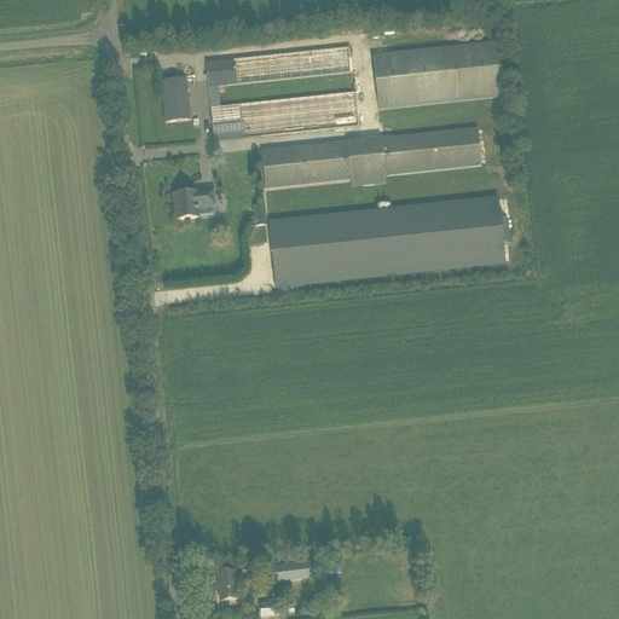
[(495,42),(371,55),(377,110),(482,100),(482,98),(497,96),(496,90),(498,90),(497,73),(498,73),(495,42)]
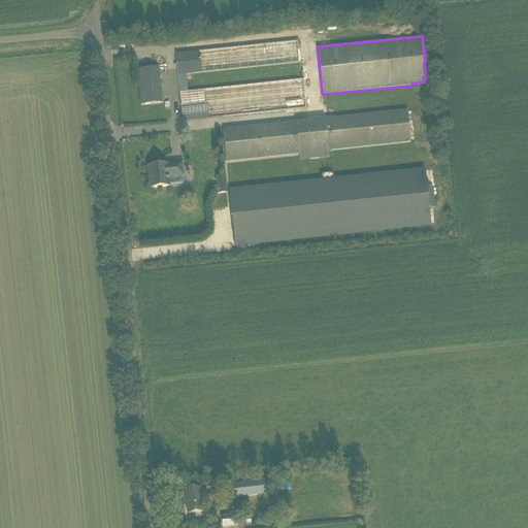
[(182,121),(305,109),(302,79),(188,91),(187,73),(300,63),(298,41),(174,53),(182,121)]
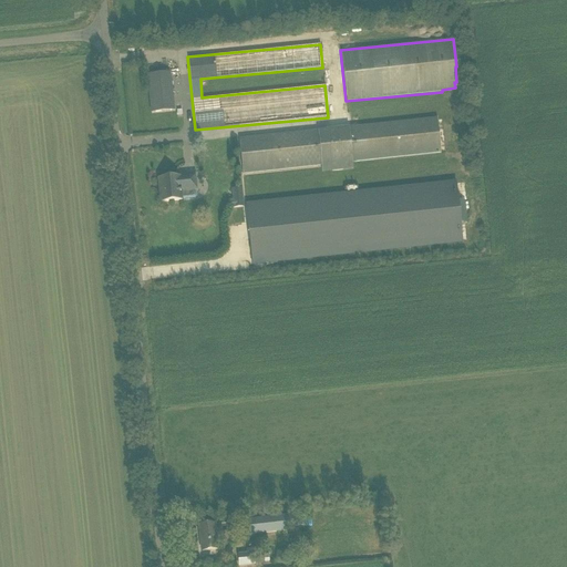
[(147,75),(152,113),(174,110),(169,73),(147,75)]
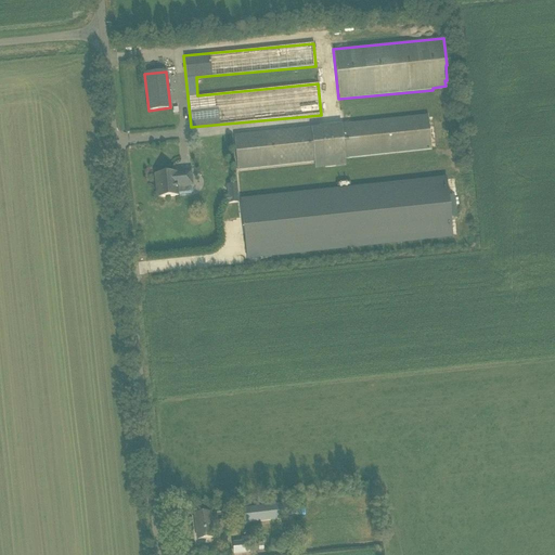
[(428,116),(233,133),(236,170),(314,164),(314,168),(346,166),(345,157),(430,150),(428,116)]
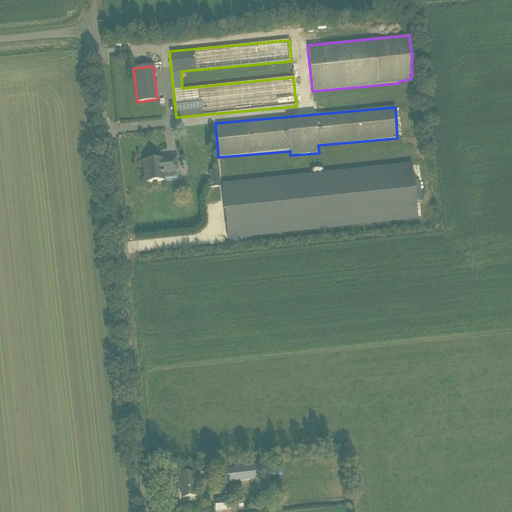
[(207,125),(224,122),(223,112),(205,115),(207,125)]
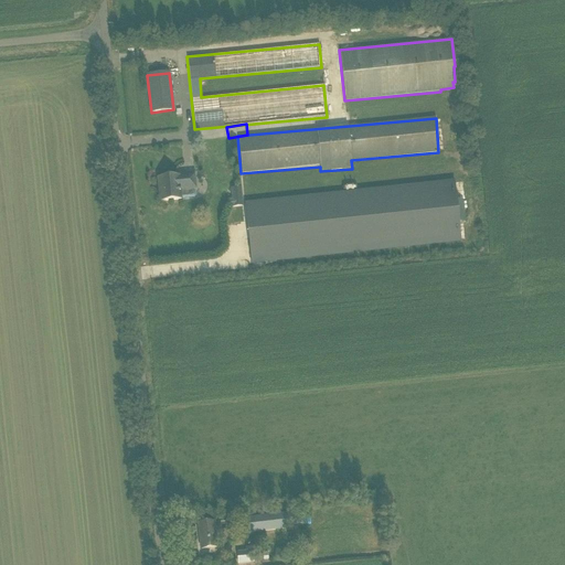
[(161,192),(159,192),(160,202),(182,200),(181,198),(193,196),(193,191),(196,191),(194,176),(160,179),(161,192)]
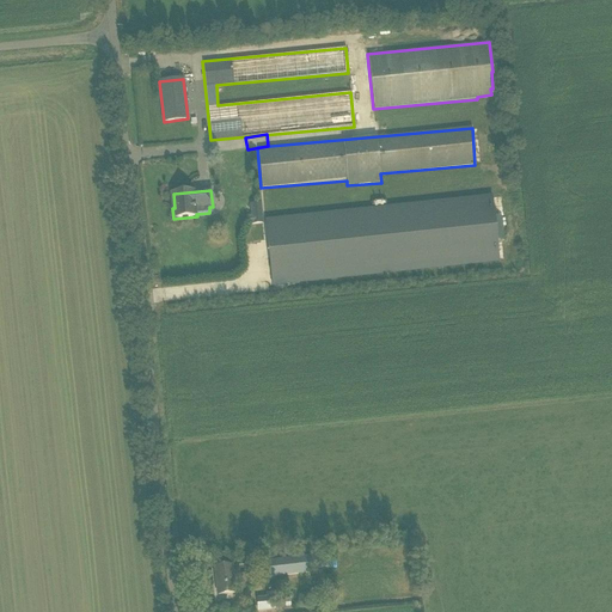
[(270,283),(499,264),(497,240),(503,239),(502,216),(494,216),(493,197),(264,216),(270,283)]
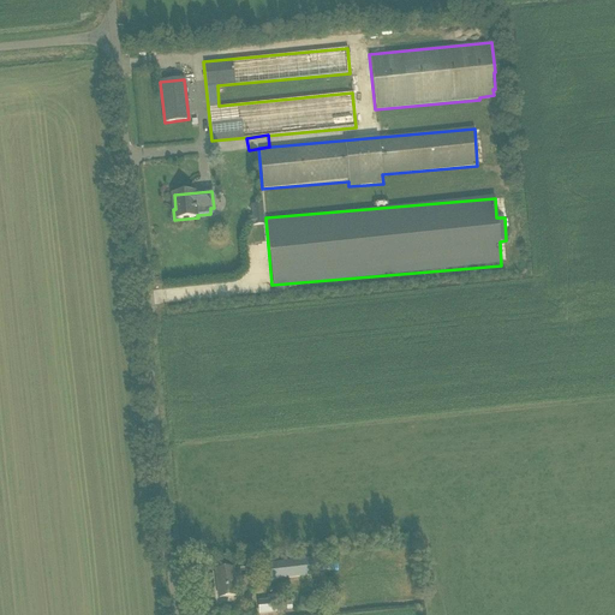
[(251,204),(252,218),(249,218),(249,226),(264,226),(263,204),(251,204)]
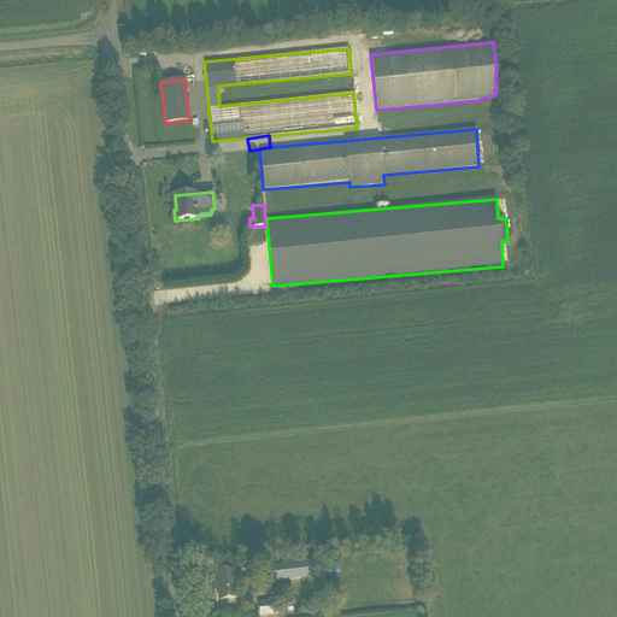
[(269,583),(298,580),(315,579),(313,562),(266,568),(269,583)]
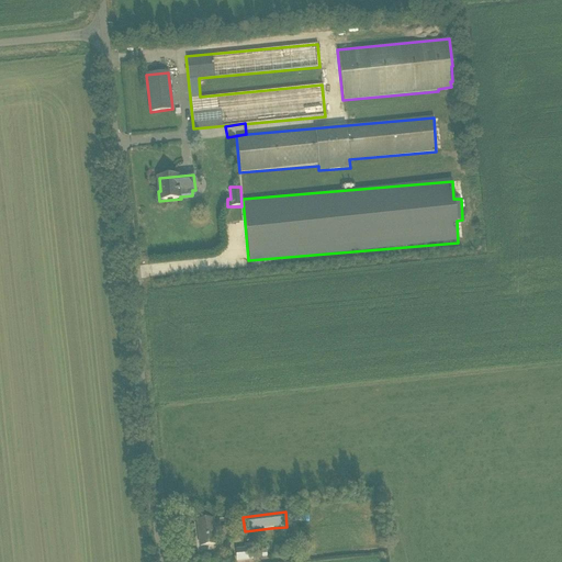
[(218,519),(208,520),(197,521),(200,547),(216,544),(214,528),(220,528),(218,519)]
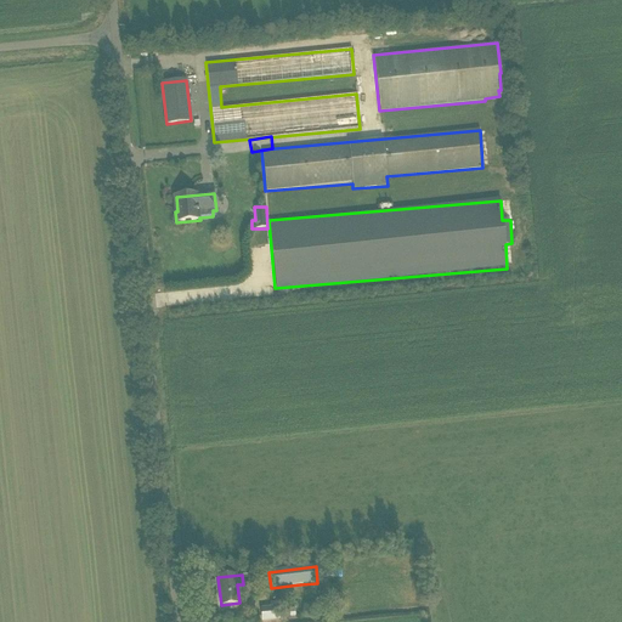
[(263,621),(275,620),(280,618),(278,608),(261,610),(263,621)]
